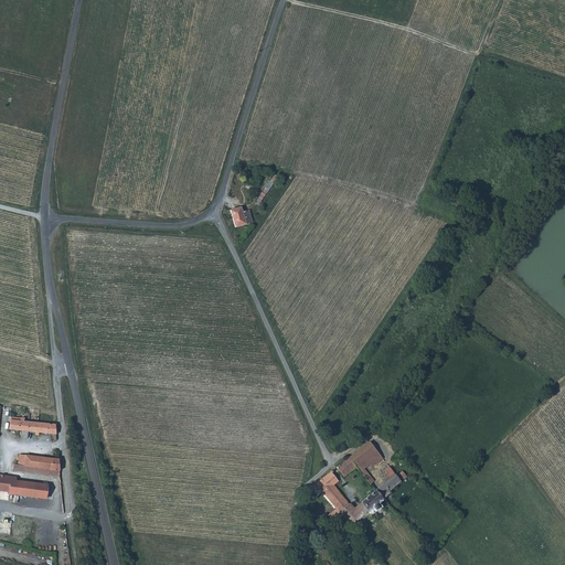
[(274,171),(256,200),(259,202),(269,187),(277,173),(274,171)]
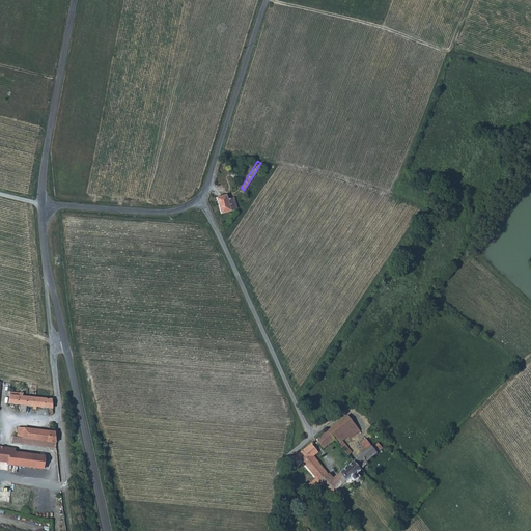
[(228,193),(218,196),(223,212),(233,207),(229,197),(228,193)]
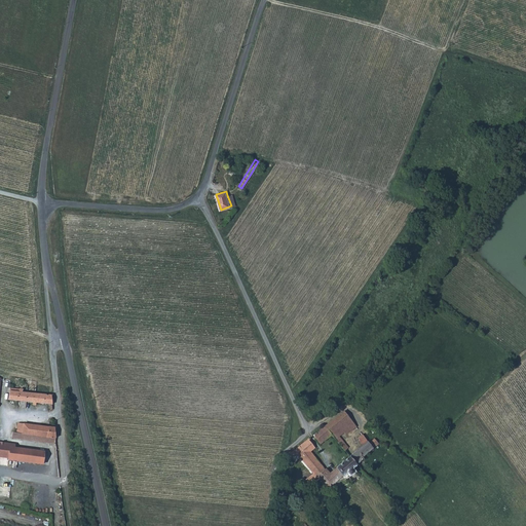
[(227,195),(231,205),(236,203),(233,193),(227,195)]
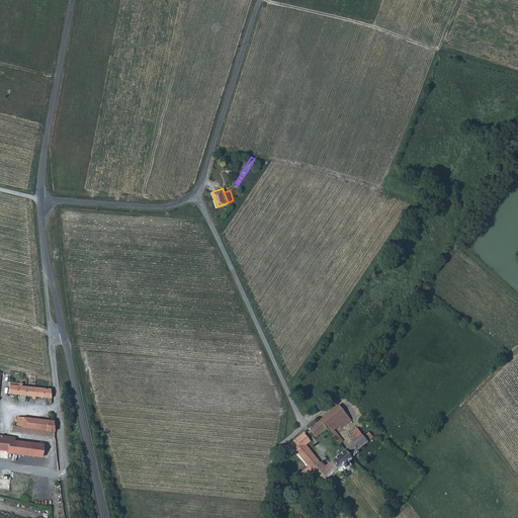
[(0,371),(0,449),(8,450),(8,452),(33,455),(42,456),(44,443),(15,440),(16,437),(0,434),(0,375),(0,372),(0,371)]
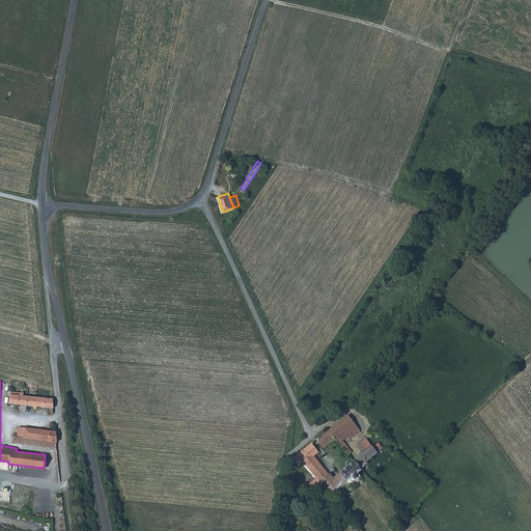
[(15,391),(10,391),(9,402),(18,403),(18,395),(15,395),(15,391)]
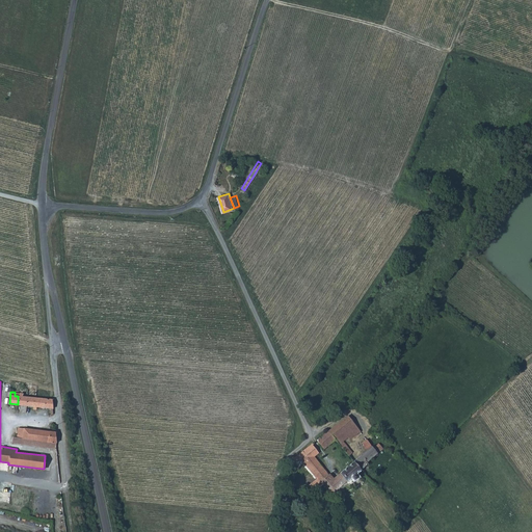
[(18,396),(18,404),(26,405),(27,397),(23,396),(23,393),(15,392),(15,396),(18,396)]
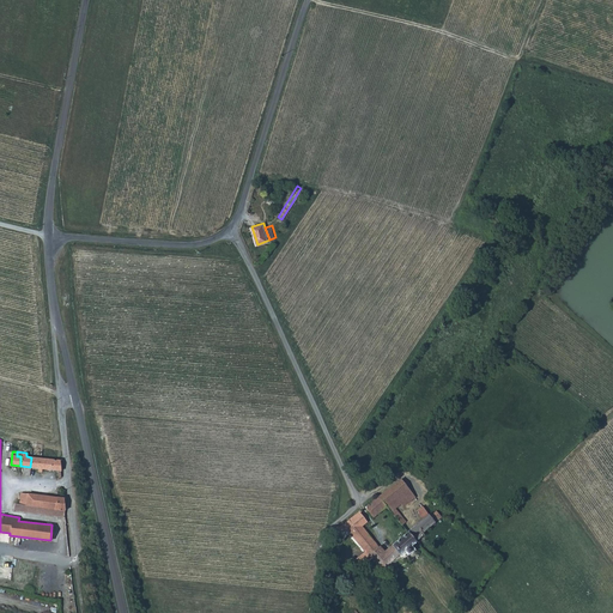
[(61,469),(60,460),(31,457),(30,467),(61,469)]
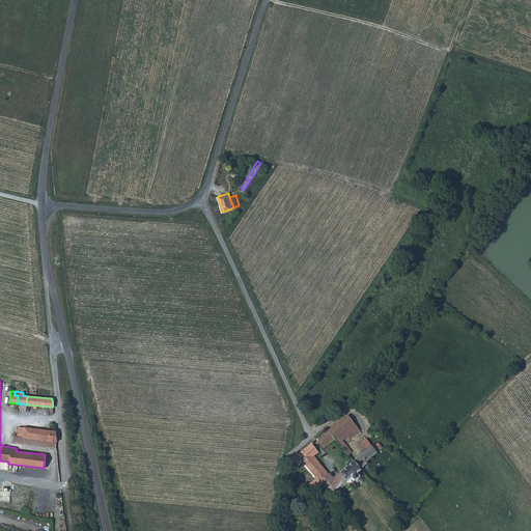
[(331,427),(327,429),(335,439),(344,449),(348,454),(353,451),(342,440),(347,436),(348,438),(359,430),(347,415),(331,427)]
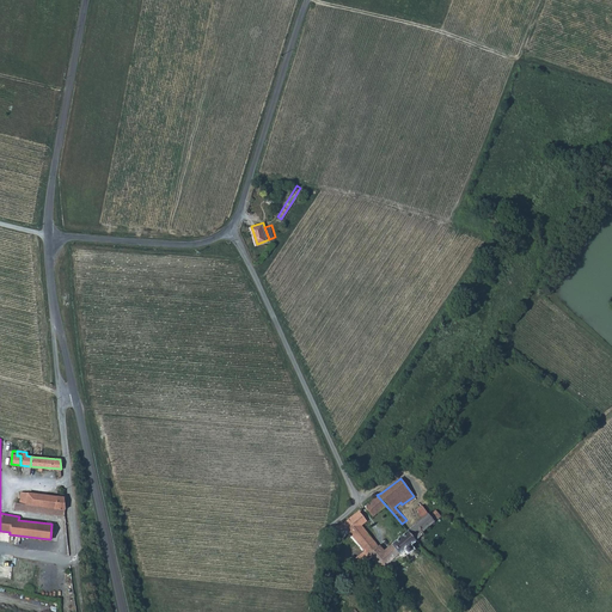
[(14,509),(51,514),(53,495),(22,491),(19,502),(14,502),(14,509)]
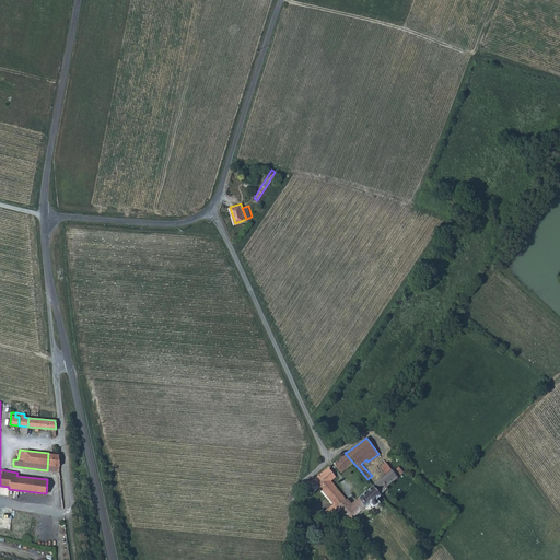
[(49,470),(59,471),(58,454),(50,453),(49,465),(50,465),(49,470)]
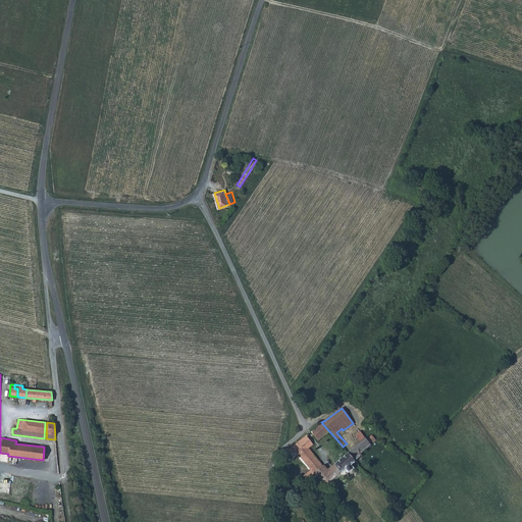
[(321,422),(311,431),(318,439),(327,433),(329,431),(321,422)]
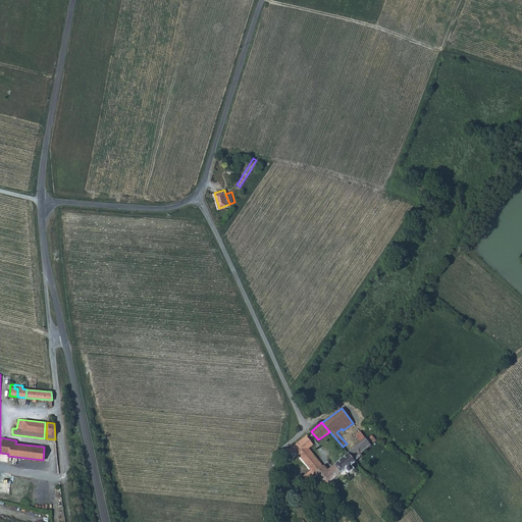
[(360,441),(348,452),(354,460),(361,455),(360,453),(376,439),(372,434),(366,438),(365,437),(360,430),(355,433),(360,441)]
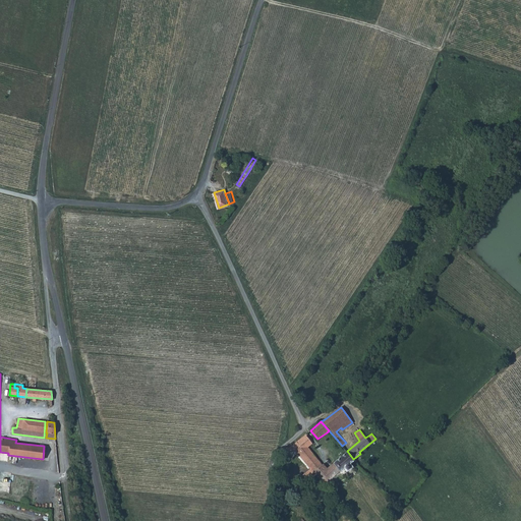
[(305,435),(291,446),(295,450),(313,471),(324,463),(321,460),(320,462),(317,460),(316,458),(314,454),(311,451),(313,449),(310,445),(312,444),(306,436),(305,435)]
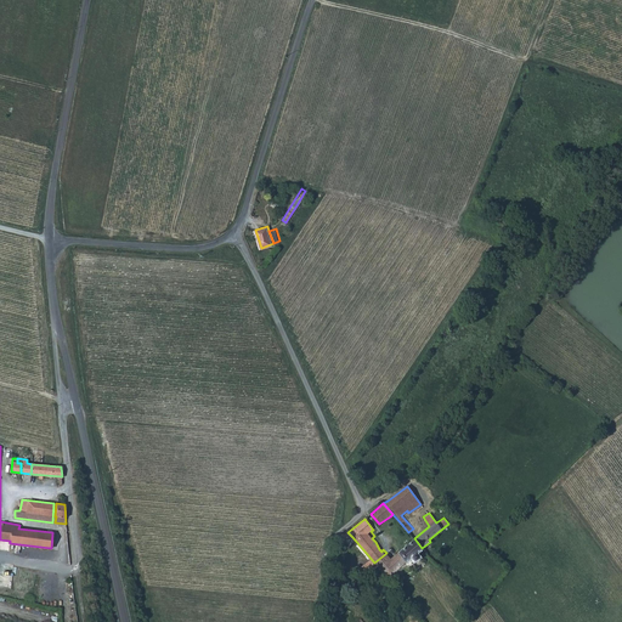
[(414,538),(390,558),(399,567),(411,558),(411,559),(412,560),(413,561),(414,561),(416,561),(417,560),(418,559),(418,558),(418,557),(418,555),(417,554),(416,554),(416,553),(422,548),(414,538)]
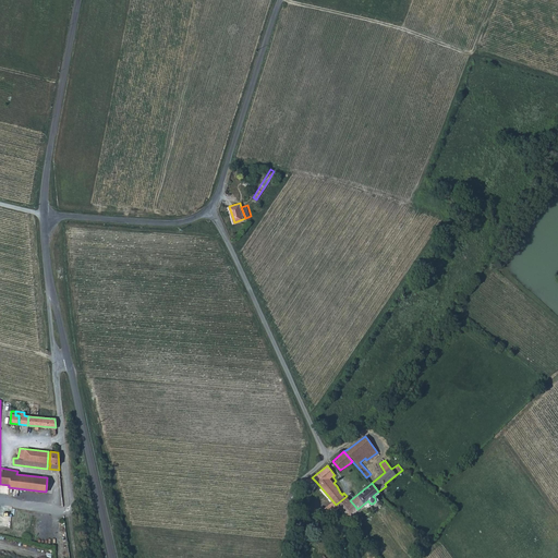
[(347,496),(336,505),(338,508),(347,518),(358,509),(350,500),(347,496)]
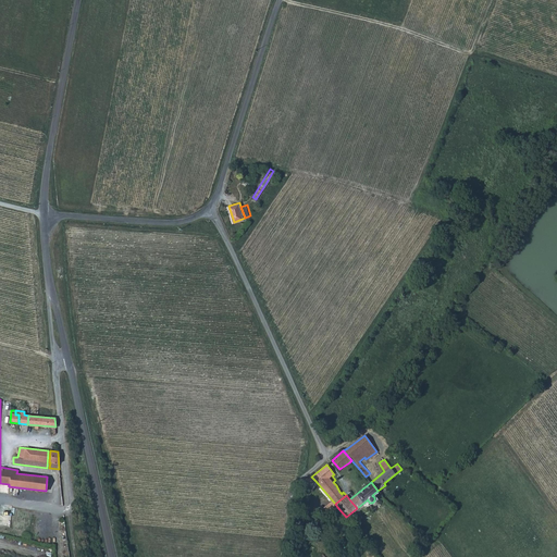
[(404,508),(400,512),(408,519),(411,516),(404,508)]
